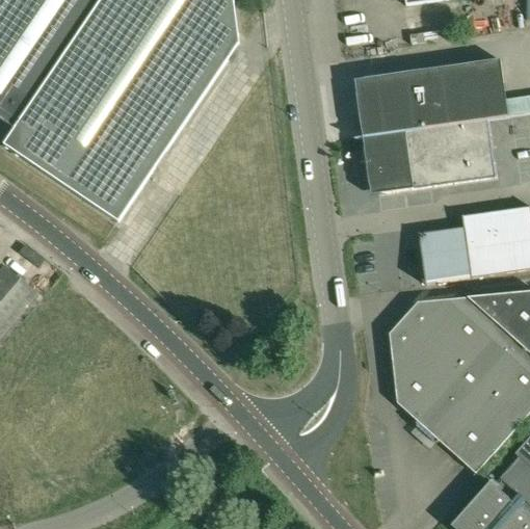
[(115,221),(238,42),(231,0),(0,0),(0,116),(12,126),(1,142),(115,221)]
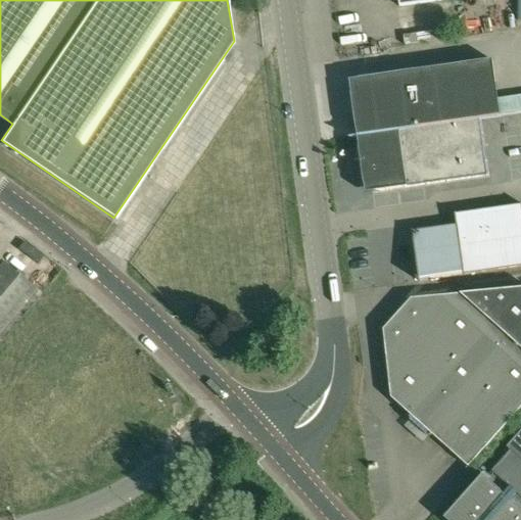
[(346,77),(354,133),(499,112),(490,56),(346,77)]
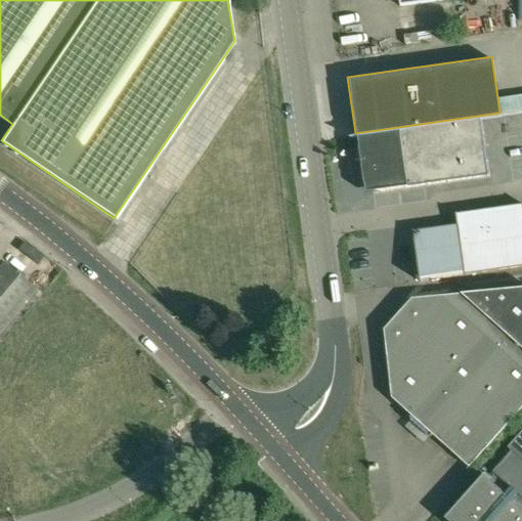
[(487,173),(479,117),(499,114),(499,113),(355,133),(363,190),(487,173)]
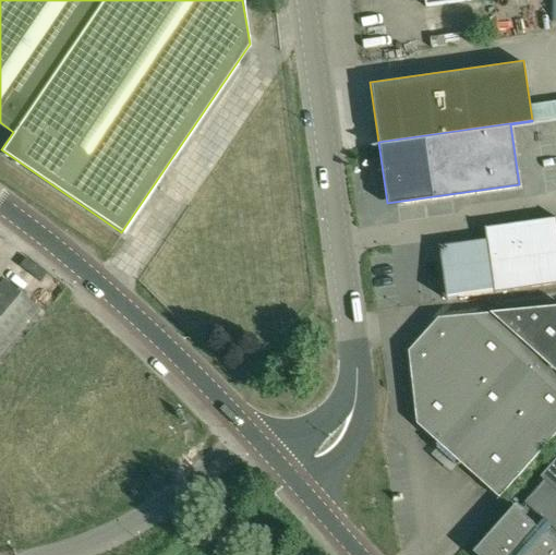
[(485,236),(437,243),(445,297),(555,280),(555,217),(555,214),(483,225),(485,236)]
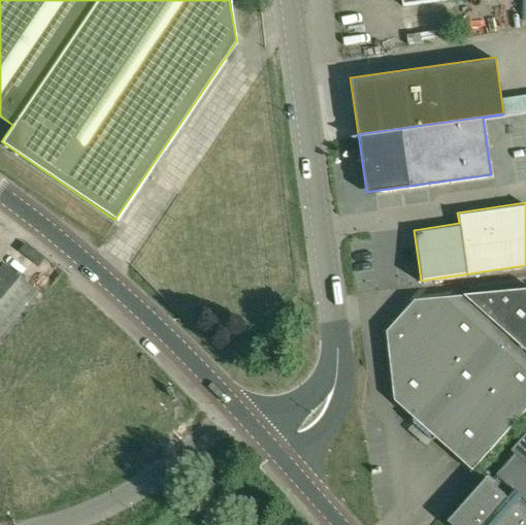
[(0,329),(34,288),(3,262),(0,265),(0,329)]
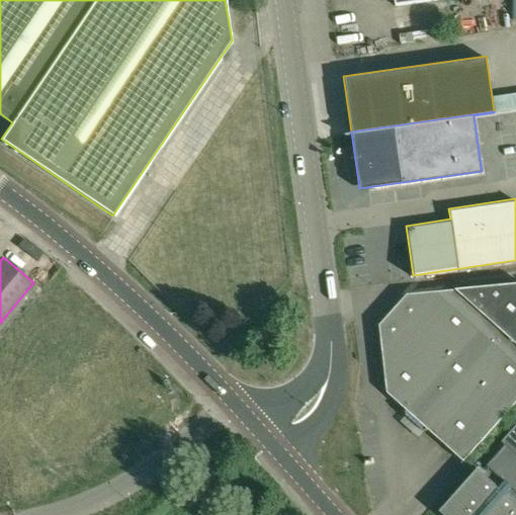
[(461,459),(515,398),(515,281),(405,292),(377,323),(384,391),(461,459)]
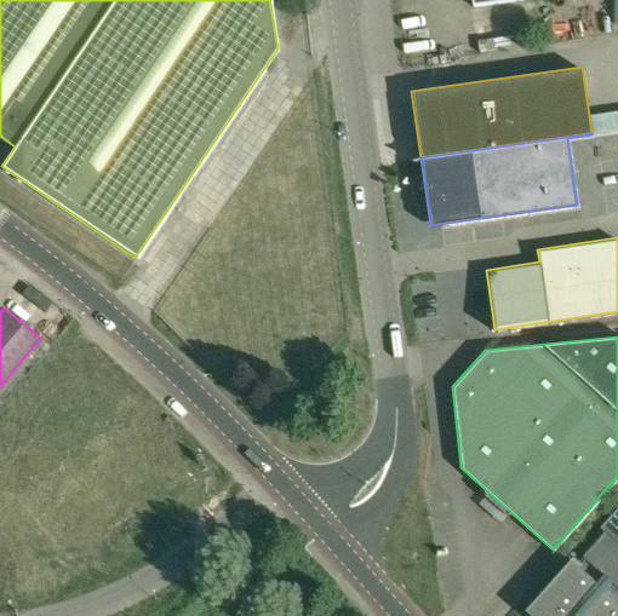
[(574,563),(528,614),(531,615),(617,615),(617,504),(599,525),(604,530),(581,554),(584,558),(577,565),(574,563)]
